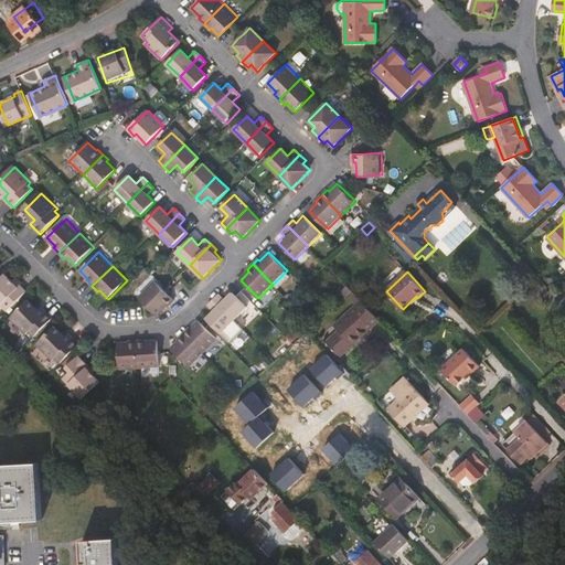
[(27,291),(20,286),(19,288),(12,283),(6,276),(0,281),(0,301),(8,310),(27,291)]
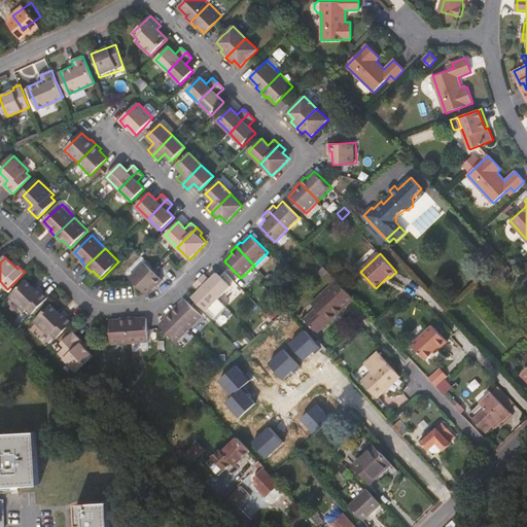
[(144,261),(129,278),(146,294),(155,285),(156,286),(163,280),(156,274),(144,261)]
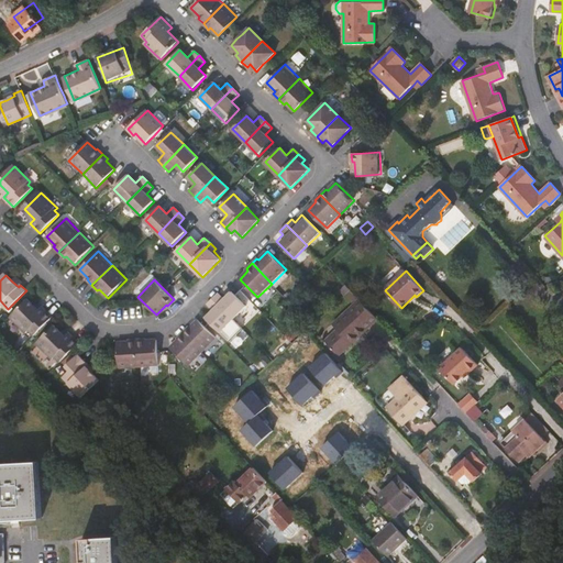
[(342,353),(378,319),(375,316),(346,285),(342,289),(355,304),(337,322),(341,328),(329,339),(342,353)]
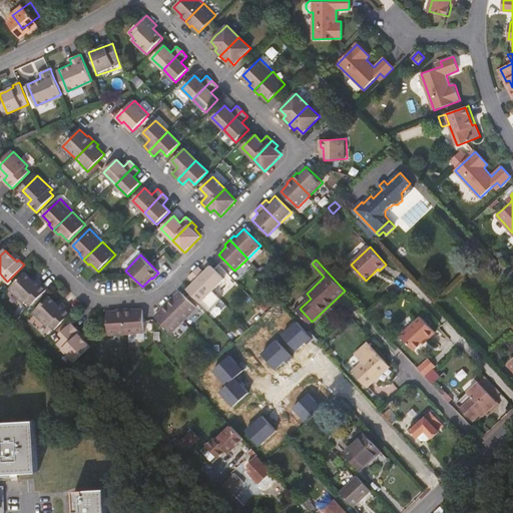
[(234,274),(238,279),(250,266),(245,261),(234,274)]
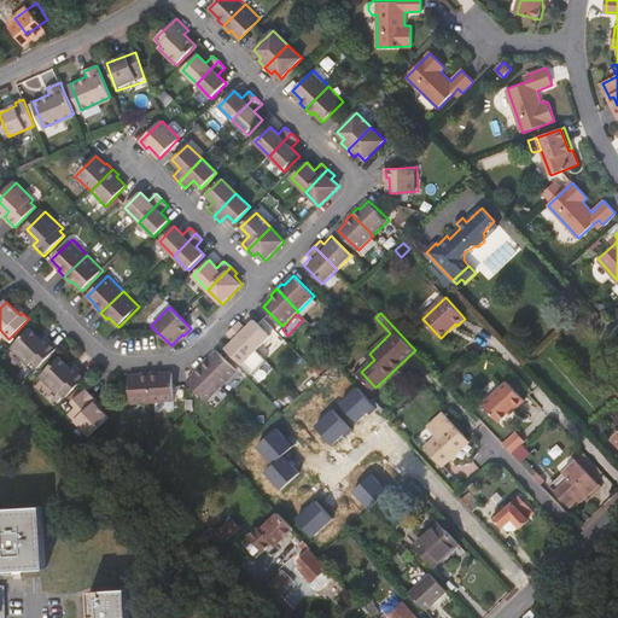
[(257,350),(272,336),(256,320),(248,328),(240,321),(233,327),(256,350),(257,350)]
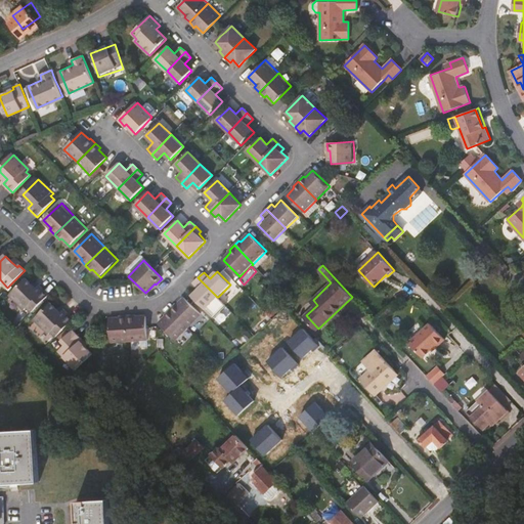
[(217,297),(198,277),(192,282),(199,289),(192,296),(207,309),(218,297),(217,297)]
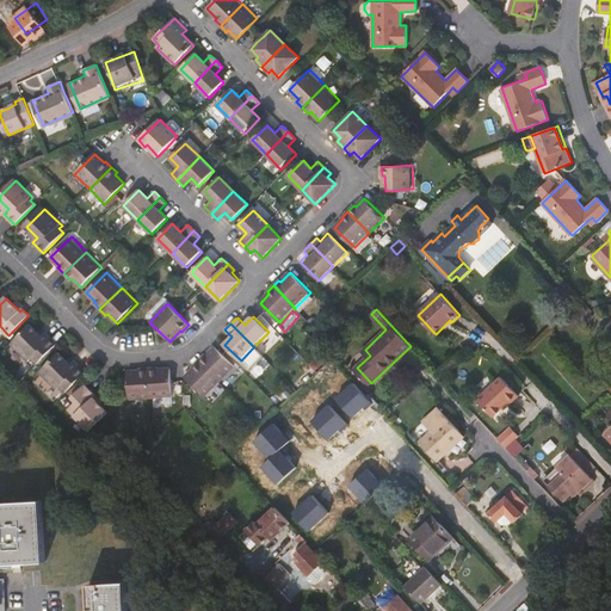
[(31,359),(37,364),(57,344),(47,334),(43,338),(31,327),(12,346),(29,362),(31,359)]
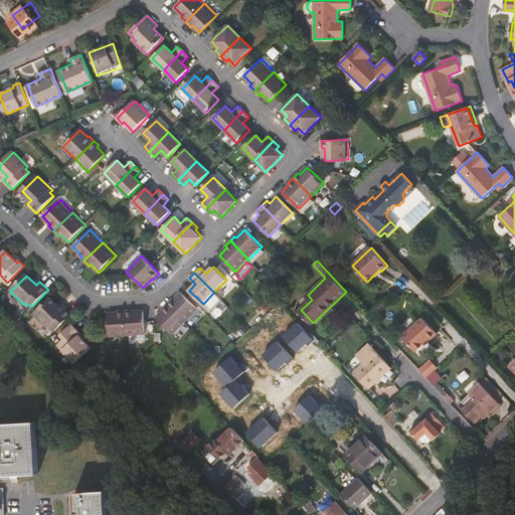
[(172,299),(167,304),(186,323),(198,311),(181,295),(175,301),(172,299)]
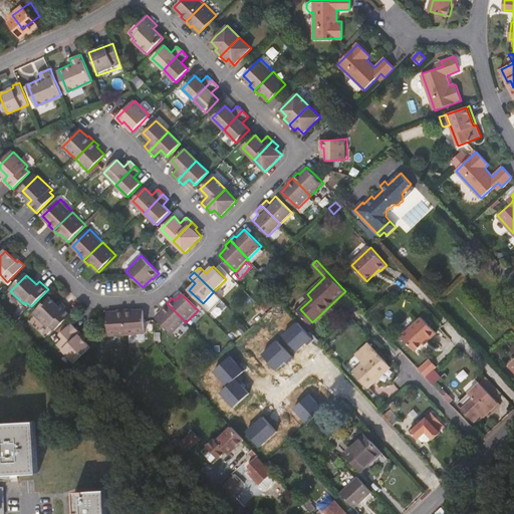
[(215,295),(203,305),(207,309),(219,299),(215,295)]
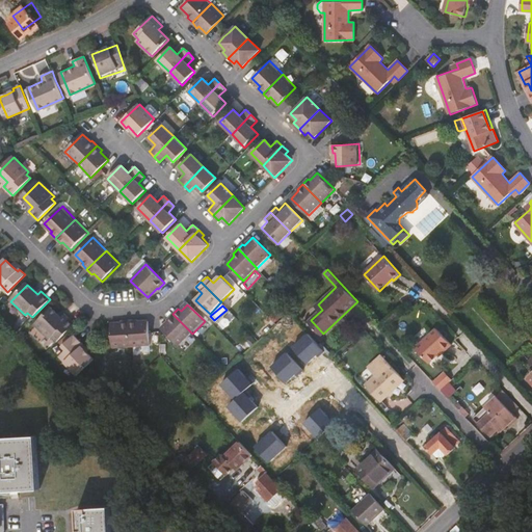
[(53,338),(57,342),(75,324),(65,315),(61,319),(52,310),(35,326),(50,341),(53,338)]
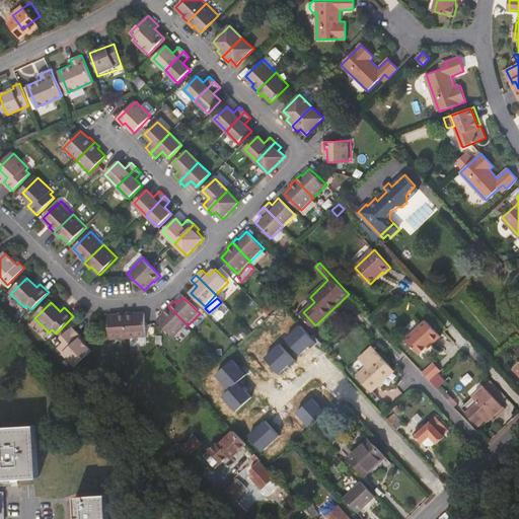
[(159,320),(176,338),(188,325),(168,306),(163,311),(165,314),(159,320)]
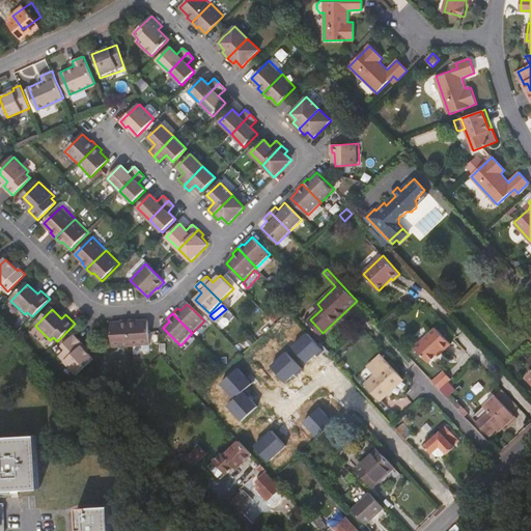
[(122,320),(123,323),(112,324),(113,348),(132,347),(132,345),(130,319),(122,320)]
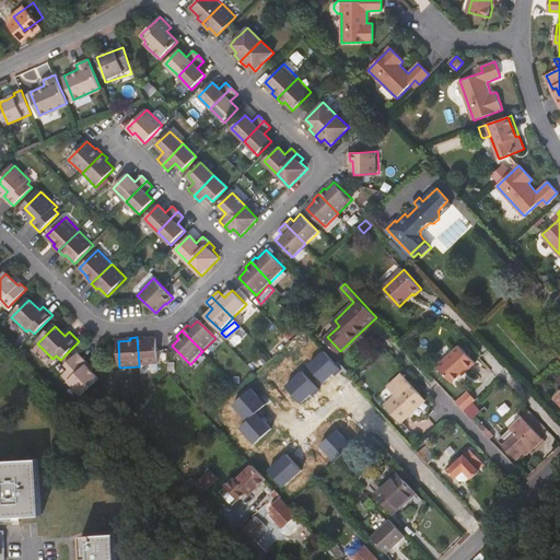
[(144,337),(137,337),(139,364),(139,366),(158,365),(156,339),(144,340),(144,337)]
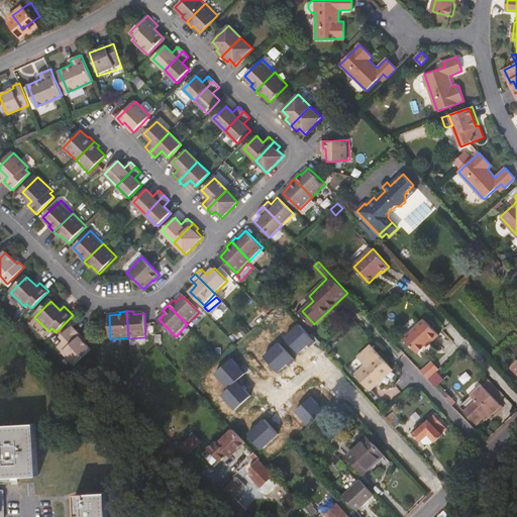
[(430,342),(439,334),(426,319),(404,339),(417,352),(429,341),(430,342)]
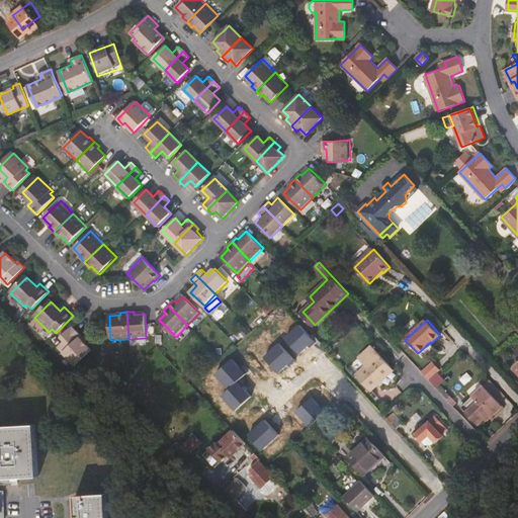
[(59,348),(76,365),(81,360),(90,351),(91,351),(85,345),(79,340),(82,337),(76,332),(59,348)]
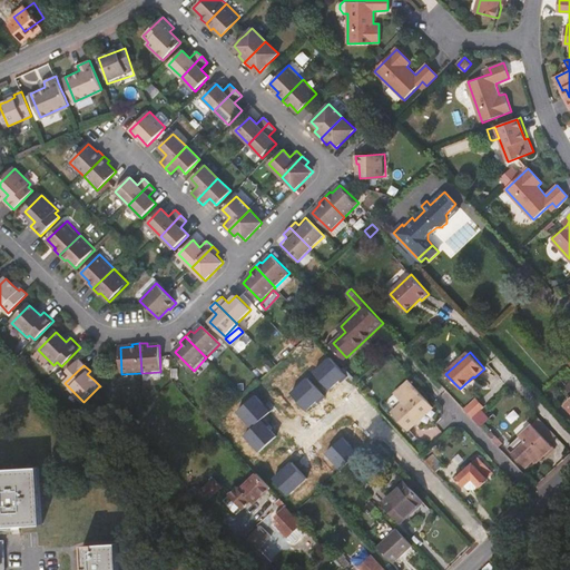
[(409,429),(435,405),(419,387),(411,379),(396,392),(404,401),(392,411),(409,429)]
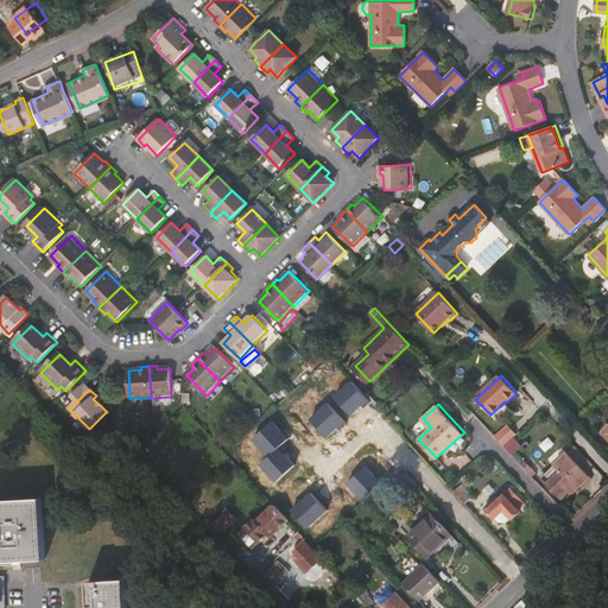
[(495,437),(502,447),(512,437),(515,435),(507,426),(495,437)]
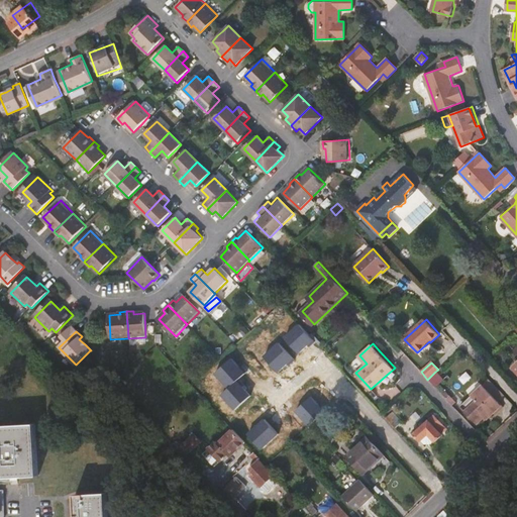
[(442,380),(435,372),(427,380),(441,394),(454,383),(447,375),(442,380)]
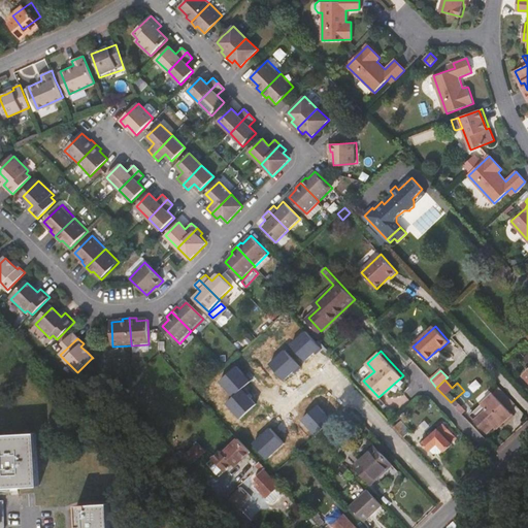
[(515,417),(493,393),(470,415),(487,432),(493,426),(496,429),(503,423),(505,425),(515,417)]
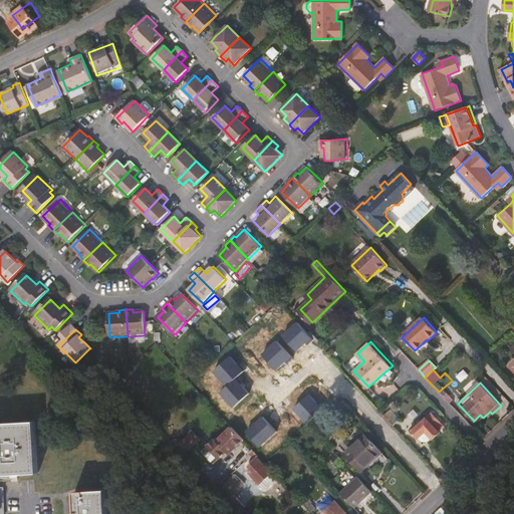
[(345,416),(351,411),(342,401),(336,406),(345,416)]
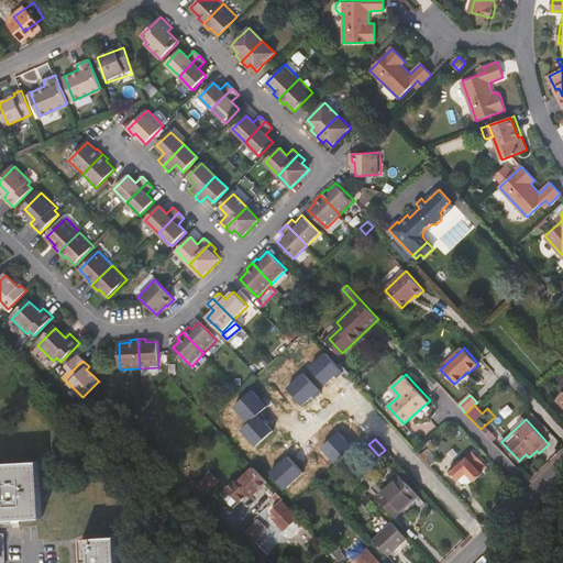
[(429,448),(420,455),(424,461),(430,466),(439,459),(429,448)]
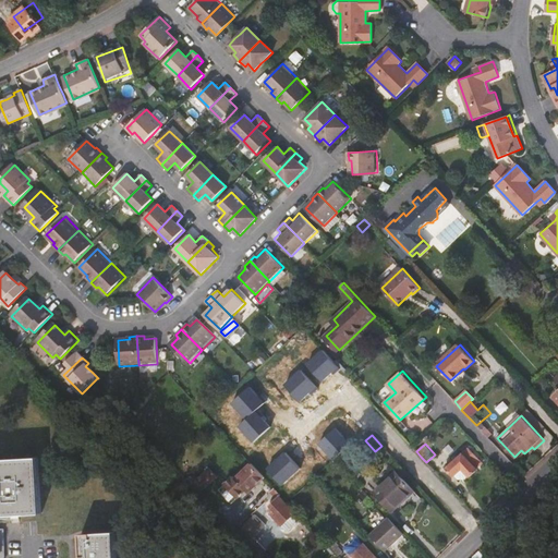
[(476,468),(482,462),(469,449),(447,469),(455,476),(456,475),(459,478),(464,478),(468,475),(470,477),(477,470),(476,468)]
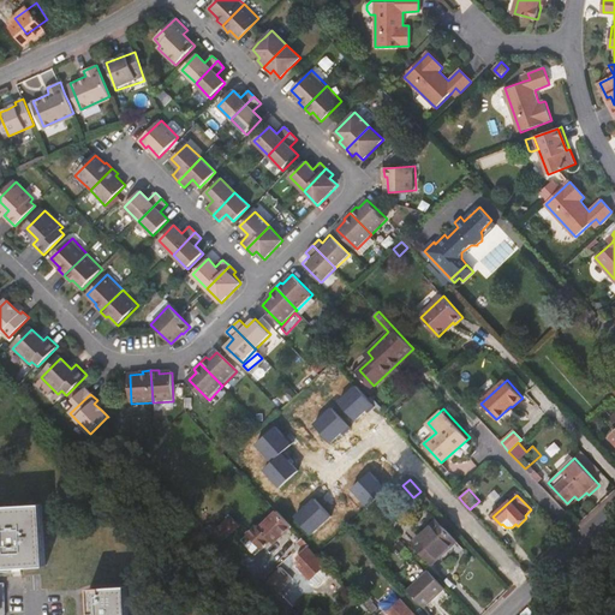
[(0,568),(18,567),(43,565),(40,505),(0,507),(0,568)]
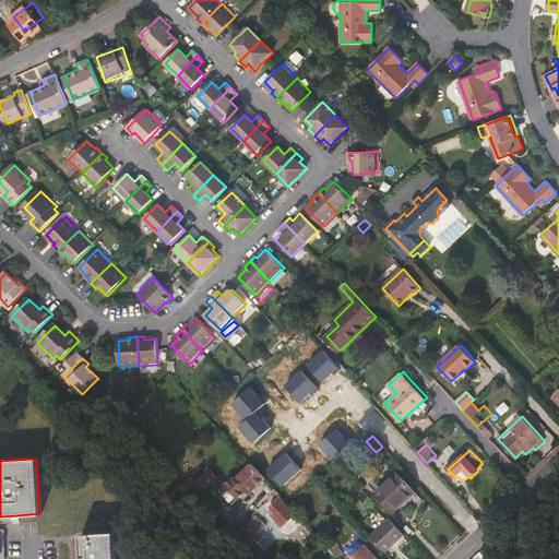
[(249,492),(264,478),(252,464),(247,468),(242,473),(237,478),(236,479),(234,477),(219,489),(233,503),(247,490),(249,492)]
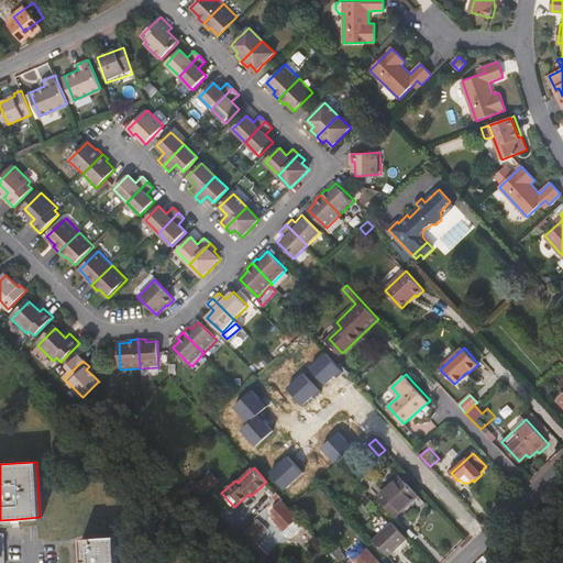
[(212,470),(201,479),(210,489),(220,479),(212,470)]
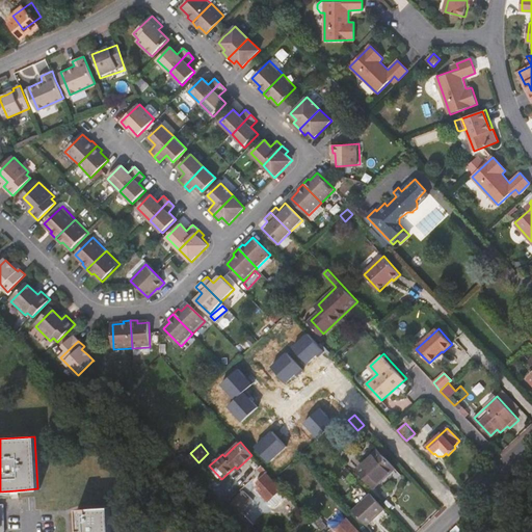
[(191,469),(198,462),(190,453),(186,449),(179,455),(179,456),(189,468),(191,469)]
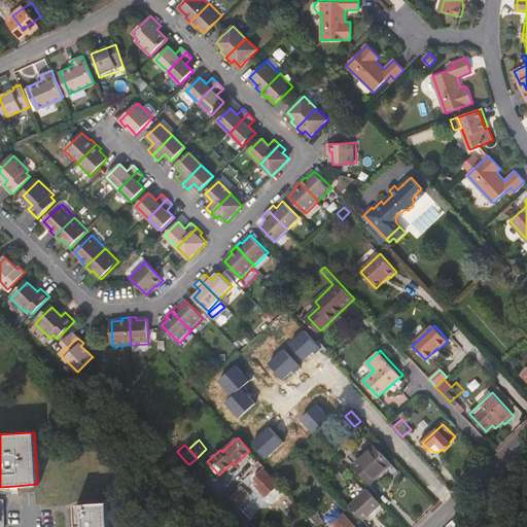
[(389,464),(373,447),(352,466),(369,484),(389,464)]
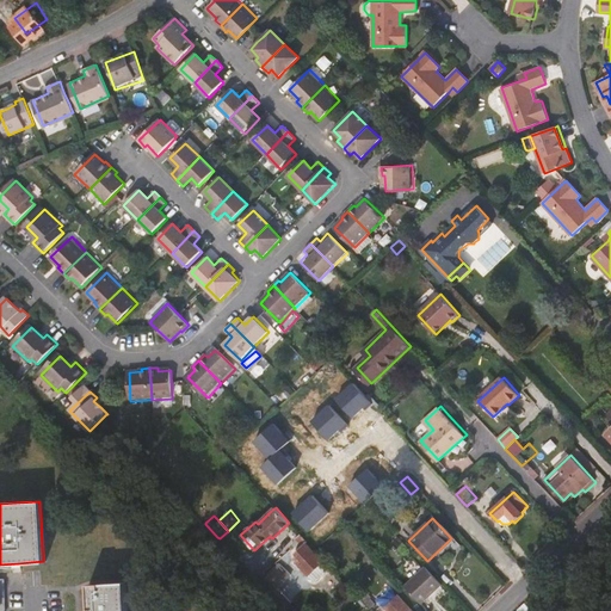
[(322,561),(323,560),(313,548),(300,535),(296,538),(302,545),(295,553),(300,557),(296,561),(307,574),(309,573),(315,580),(328,568),(322,561)]
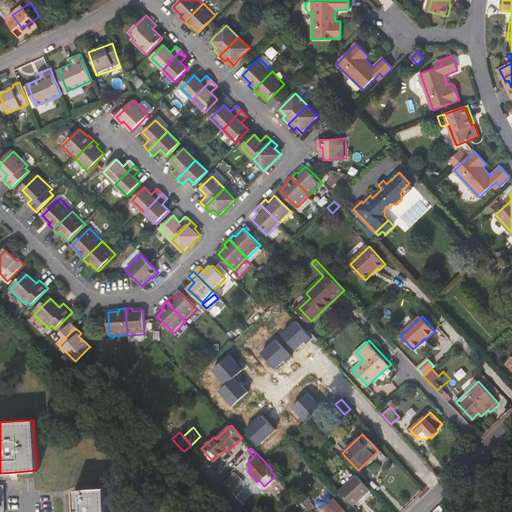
[(232,491),(244,480),(236,471),(224,482),(232,491)]
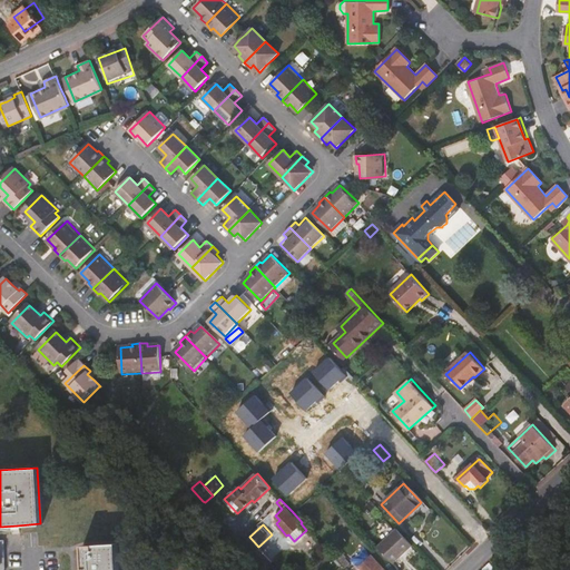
[(395,528),(376,546),(392,563),(412,546),(401,533),(395,528)]
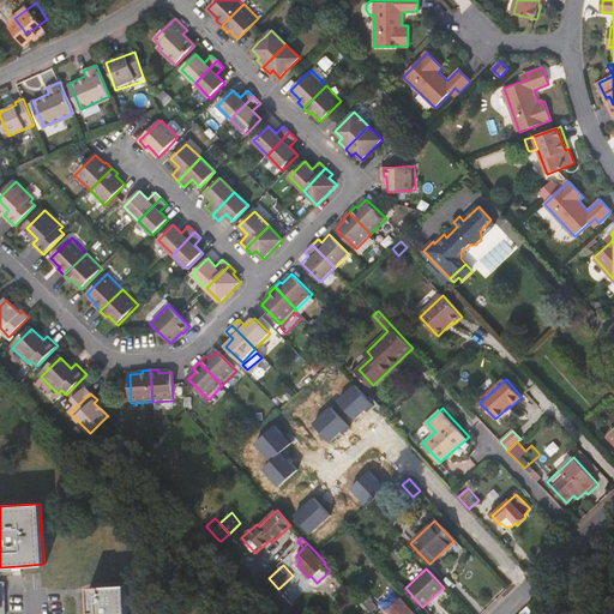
[(125,613),(124,587),(91,589),(91,613),(125,613)]
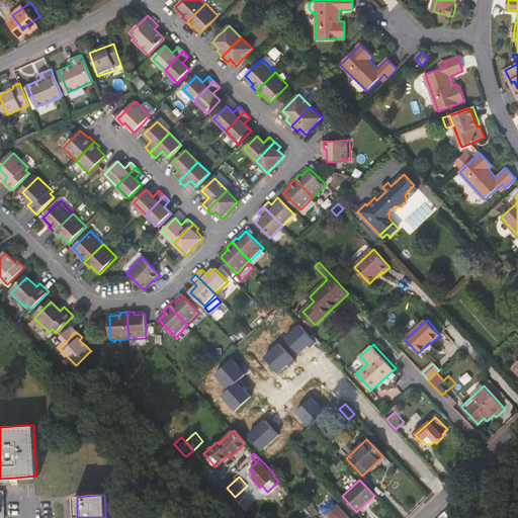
[(308,499),(301,504),(312,515),(318,510),(308,499)]
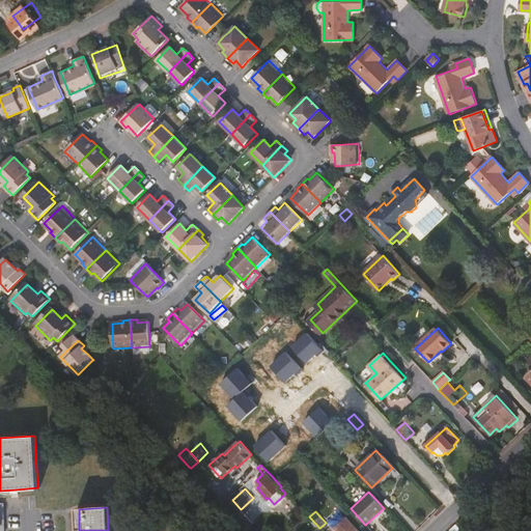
[(353,530),(355,529),(344,516),(334,526),(338,530),(353,530)]
